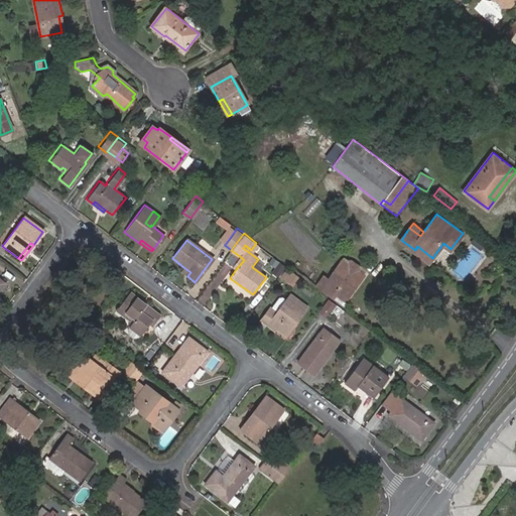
[(417,246),(415,250),(429,261),(432,258),(417,246)]
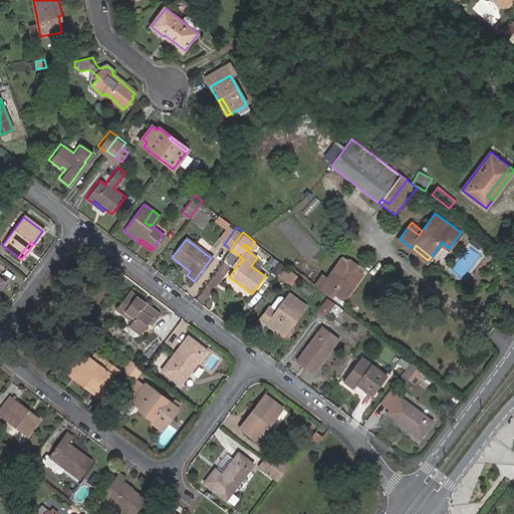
[(232,266),(235,268),(243,259),(240,256),(232,266)]
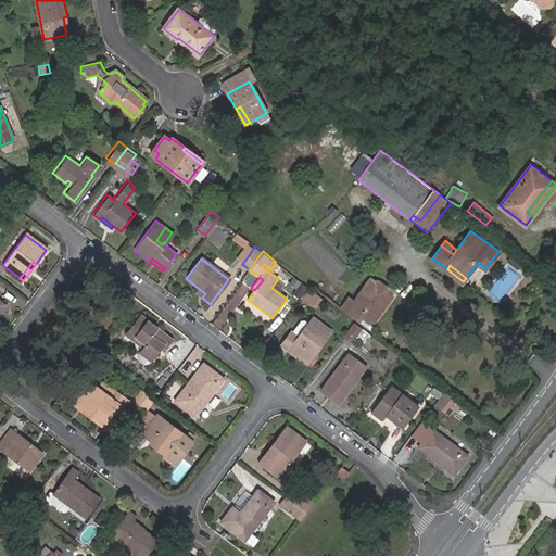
[(302,282),(297,278),(292,285),(298,288),(302,282)]
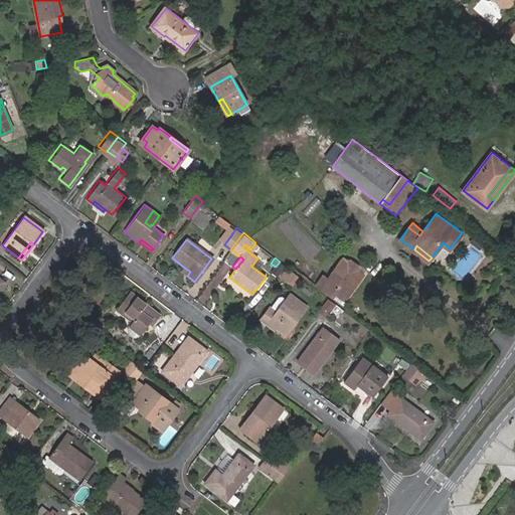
[(328,279),(323,275),(316,285),(330,295),(333,291),(345,300),(363,276),(356,271),(359,268),(353,263),(354,262),(352,260),(347,265),(342,261),(328,279)]
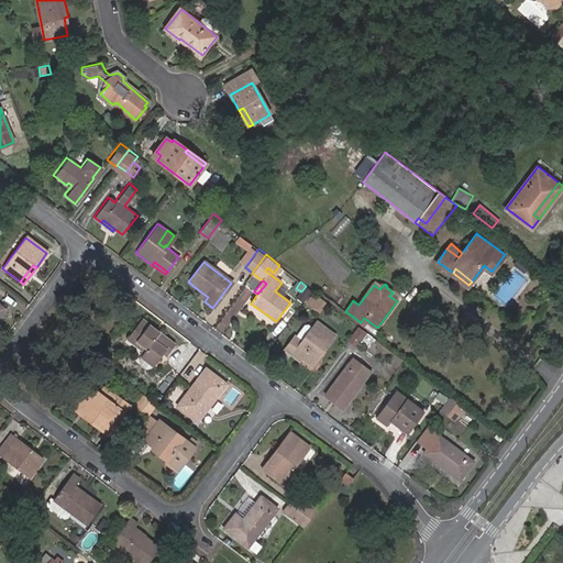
[(301,291),(297,297),(304,302),(312,290),(306,286),(301,291)]
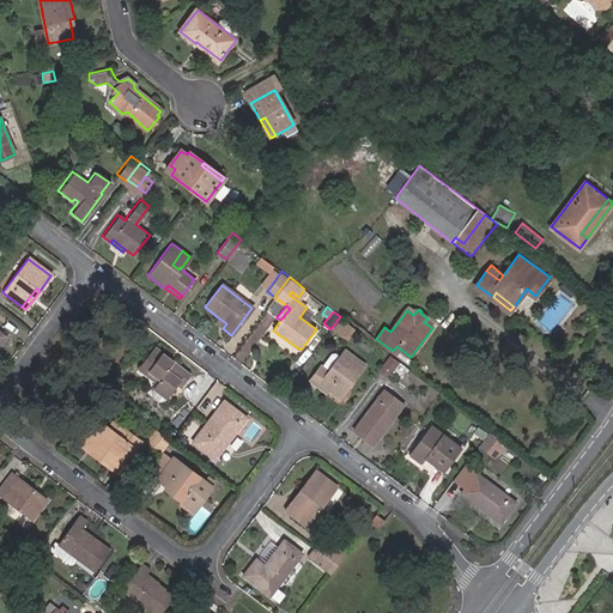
[(226,323),(218,317),(214,322),(223,328),(226,323)]
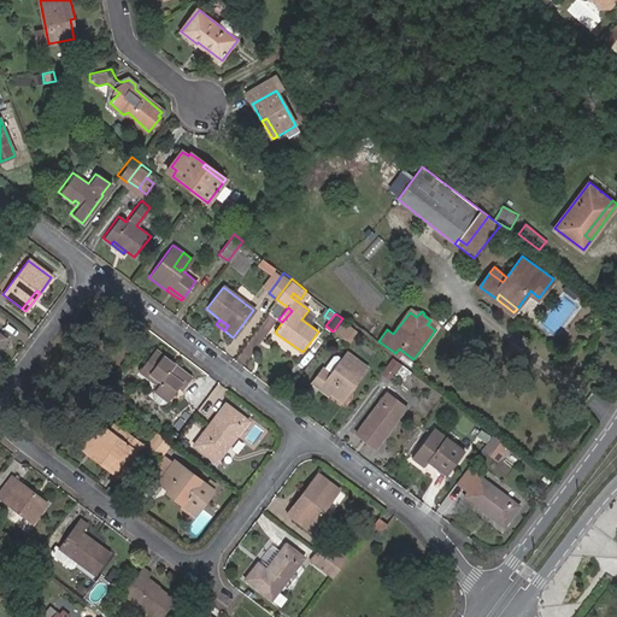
[(182,385),(186,387),(192,378),(156,351),(139,372),(158,387),(156,391),(169,401),(178,389),(182,385)]
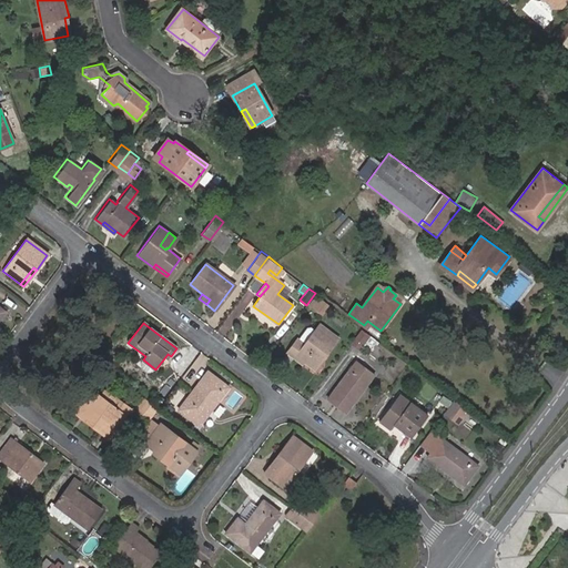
[(323,351),(326,353),(336,340),(318,326),(303,345),(296,340),(286,353),(294,358),(295,356),(303,361),(311,367),(323,351)]
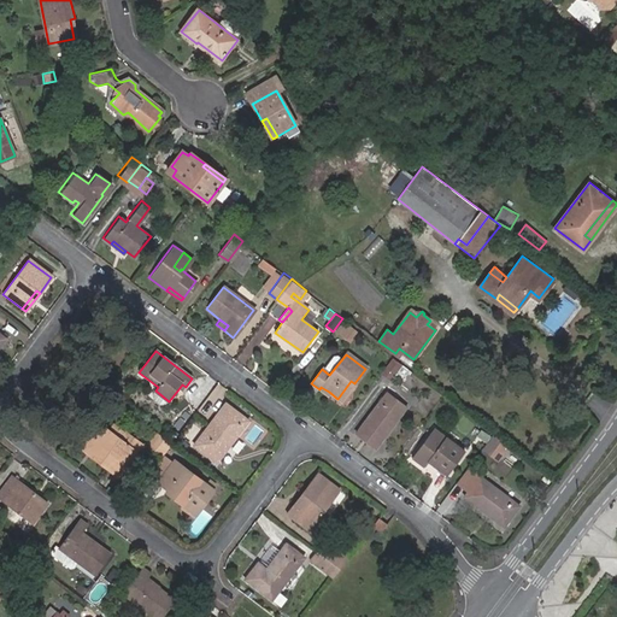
[(392,377),(401,364),(394,358),(393,357),(383,370),(392,377)]
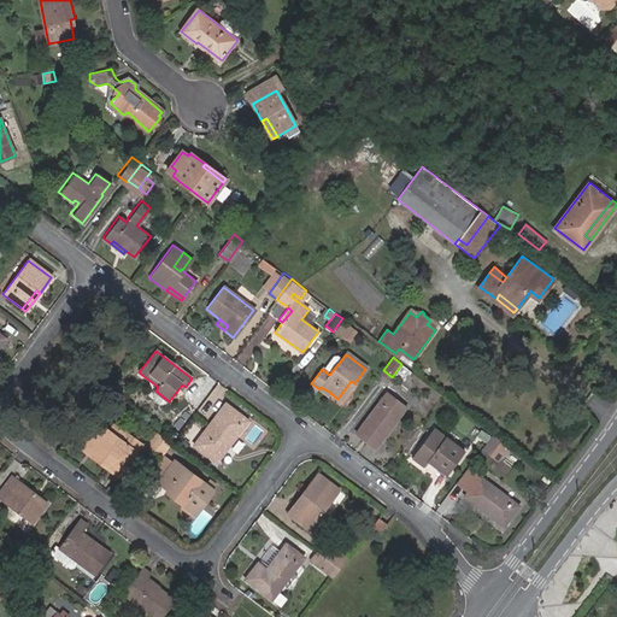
[(341,401),(354,383),(351,381),(338,399),(341,401)]
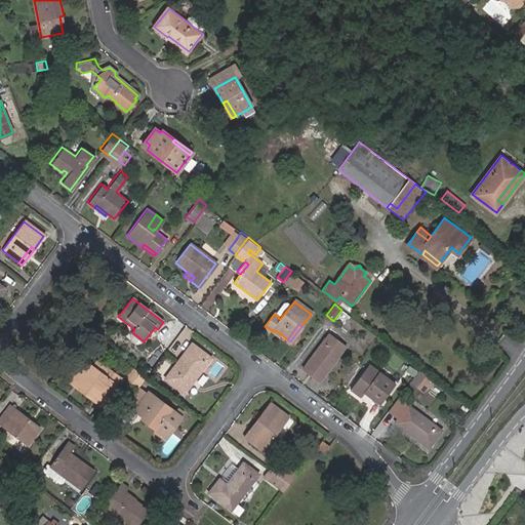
[(330,334),(304,369),(320,381),(347,347),(330,334)]
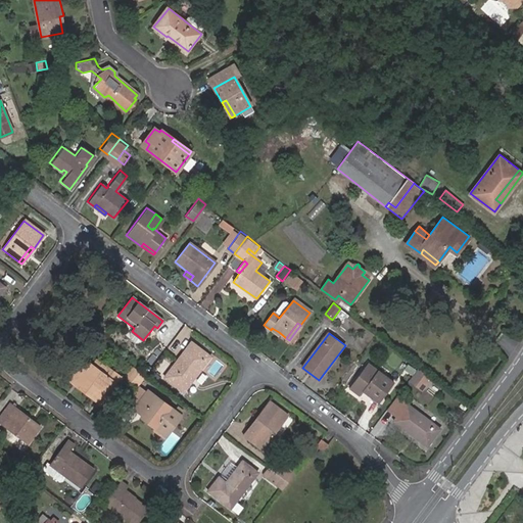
[(190,341),(163,378),(183,392),(210,357),(190,341)]
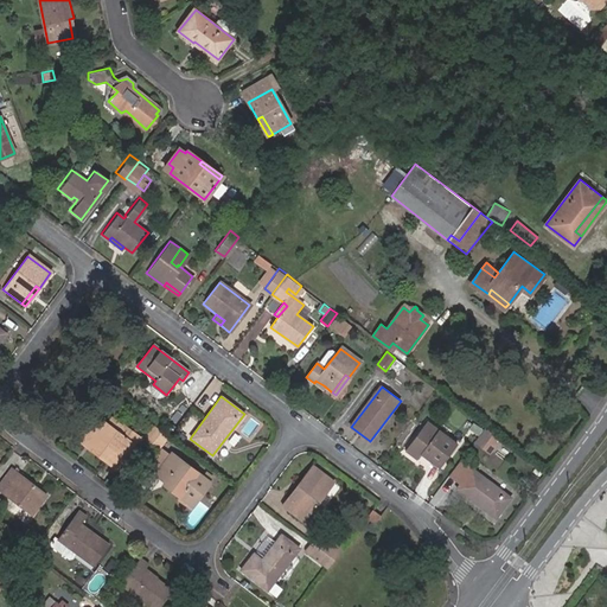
[(100,420),(84,440),(104,455),(102,459),(115,468),(138,438),(126,429),(121,435),(116,432),(100,420)]
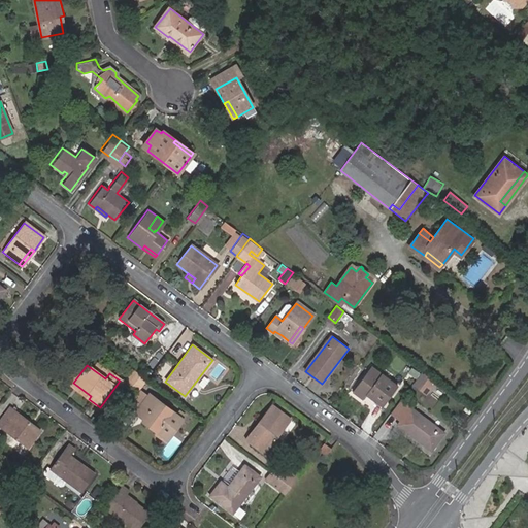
[(371,367),(353,392),(363,400),(366,394),(383,406),(397,387),(371,367)]
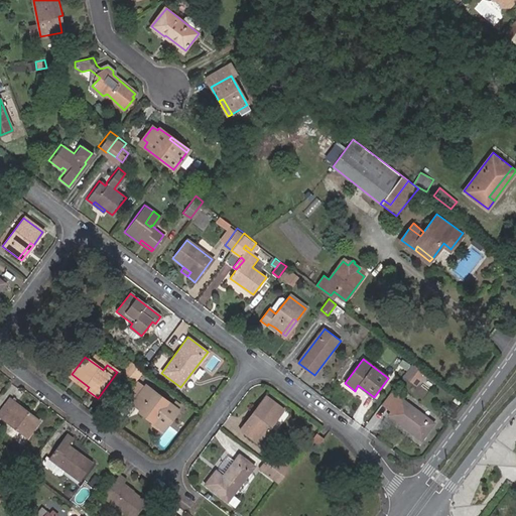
[(103,362),(99,367),(103,370),(107,365),(103,362)]
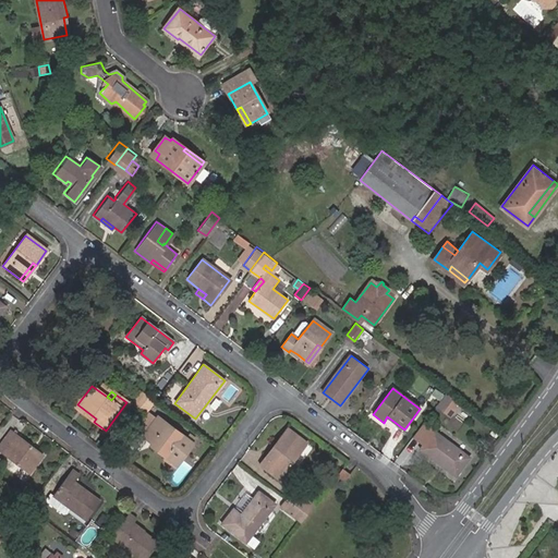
[(436,407),(450,419),(461,405),(447,393),(436,407)]
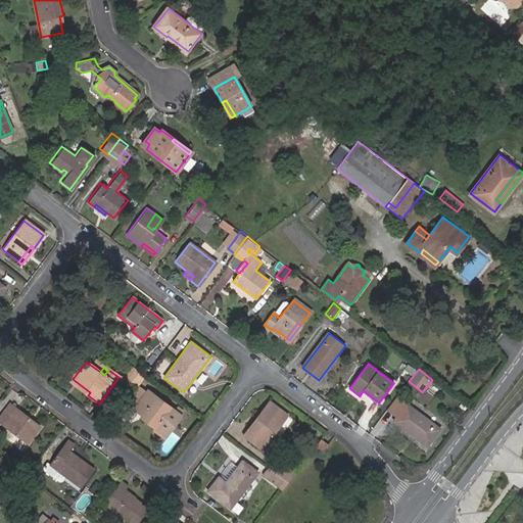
[(90,392),(73,379),(70,382),(88,395),(90,392)]
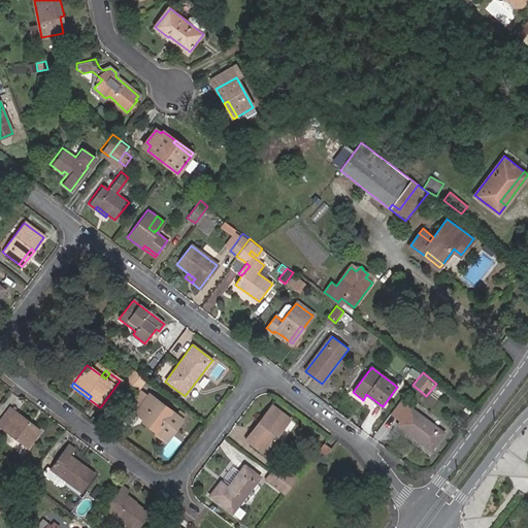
[(159,429),(170,437),(183,420),(150,395),(136,414),(143,420),(142,422),(157,432),(159,429)]
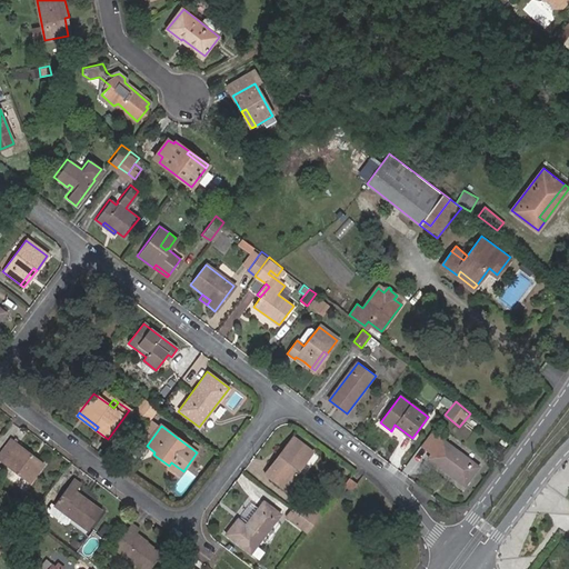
[(421,446),(432,453),(443,440),(432,431),(421,446)]
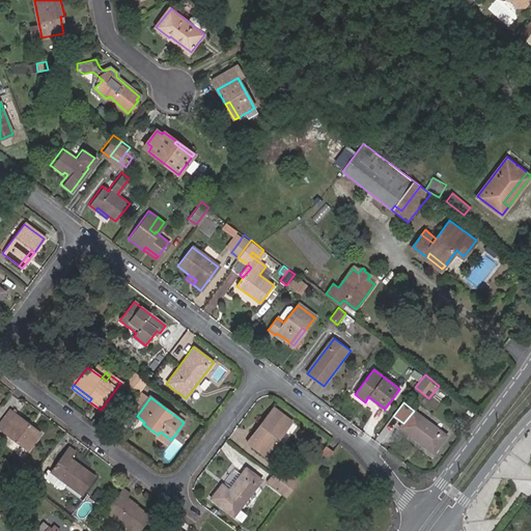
[(261,428),(260,427),(248,442),(272,460),(283,446),(278,442),(294,421),(275,408),(262,423),(264,424),(261,428)]
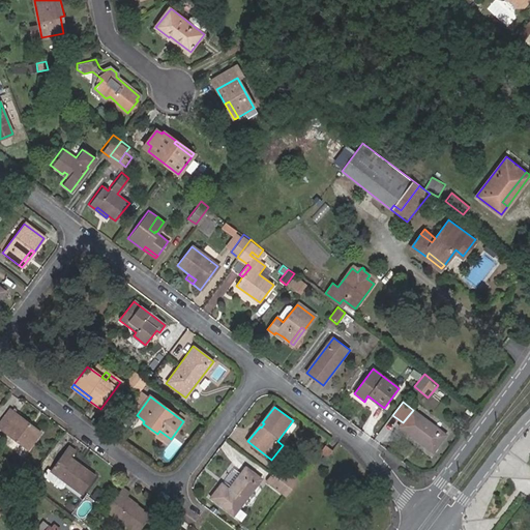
[(0,424),(0,429),(28,451),(40,435),(30,427),(31,424),(12,409),(0,424)]
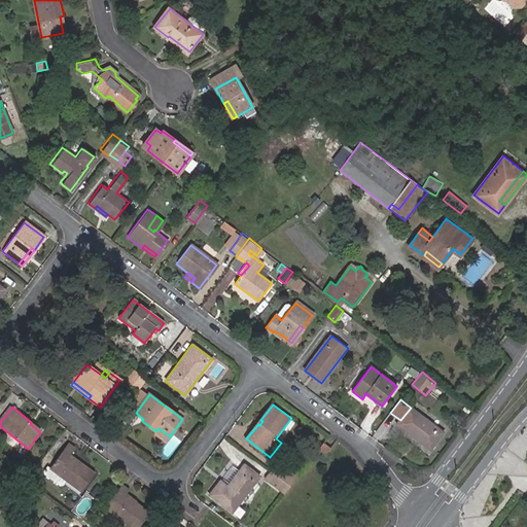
[(396,425),(430,451),(444,433),(411,408),(400,420),(396,425)]
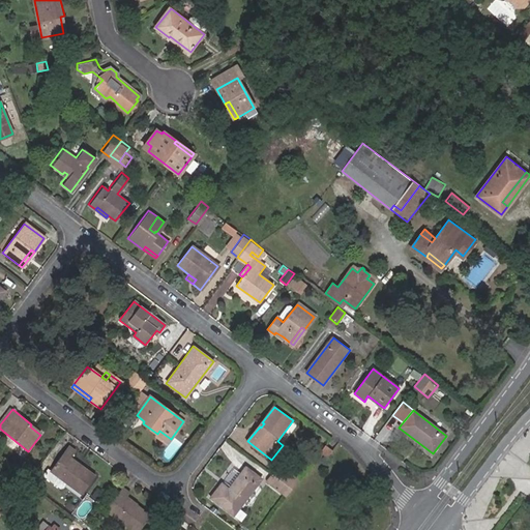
[(168,442),(171,439),(159,431),(157,434),(168,442)]
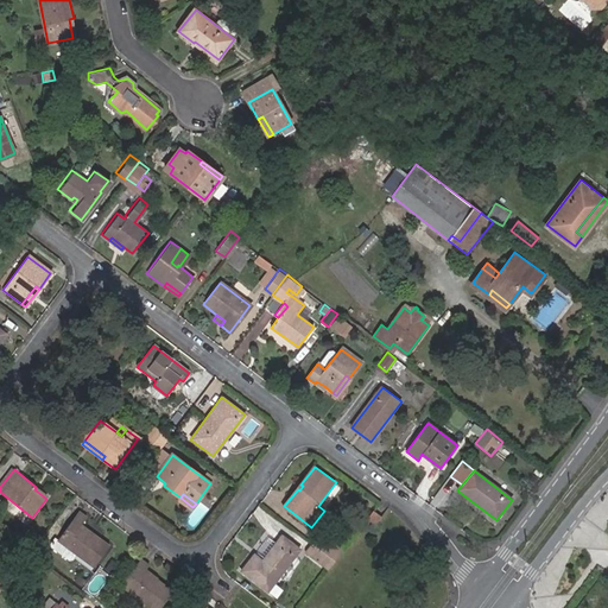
[(88,519),(78,512),(57,540),(77,556),(94,568),(109,548),(82,526),(88,519)]
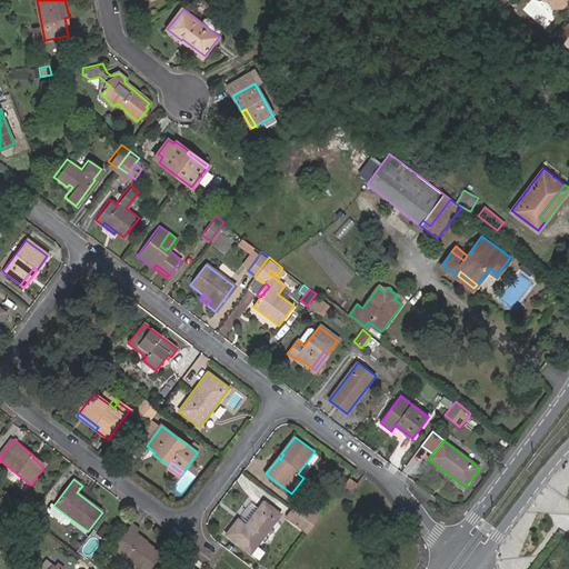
[(349,480),(345,486),(350,491),(355,485),(349,480)]
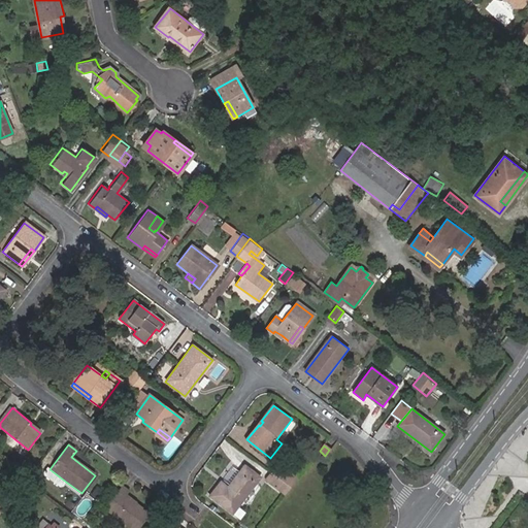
[(231,489),(228,487),(222,482),(210,496),(233,514),(261,476),(244,465),(230,484),(232,486),(231,489)]
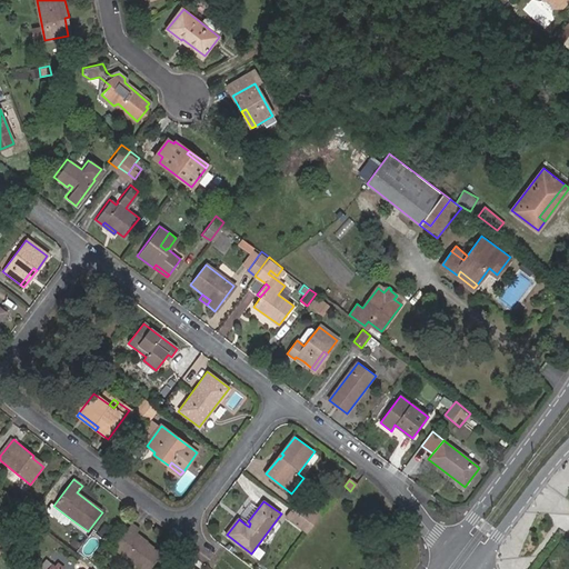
[(293,509),(315,526),(316,525),(320,517),(300,501),(293,509)]
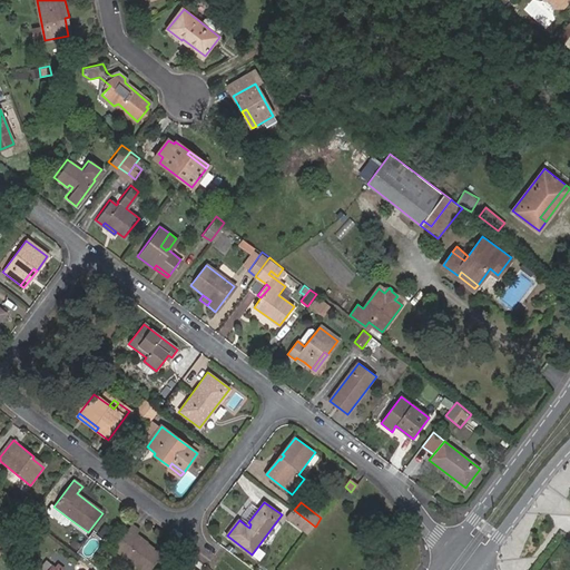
[(69,526),(72,521),(53,507),(55,505),(52,504),(48,510),(49,516),(64,526),(69,526)]
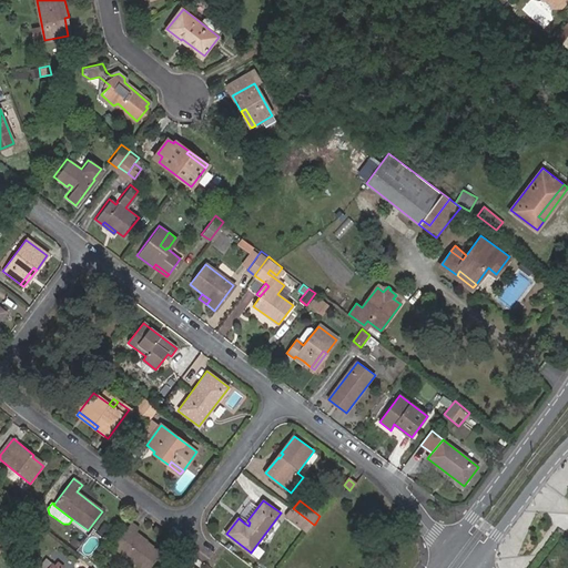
[(293,508),(287,516),(308,533),(314,525),(293,508)]
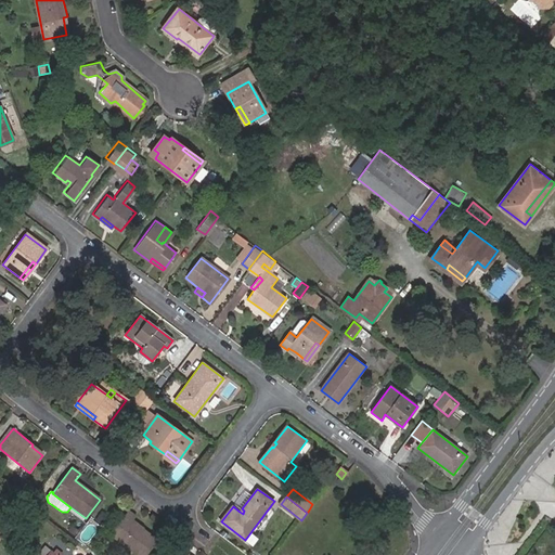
[(130,511),(113,534),(140,554),(149,554),(159,541),(134,521),(138,517),(130,511)]
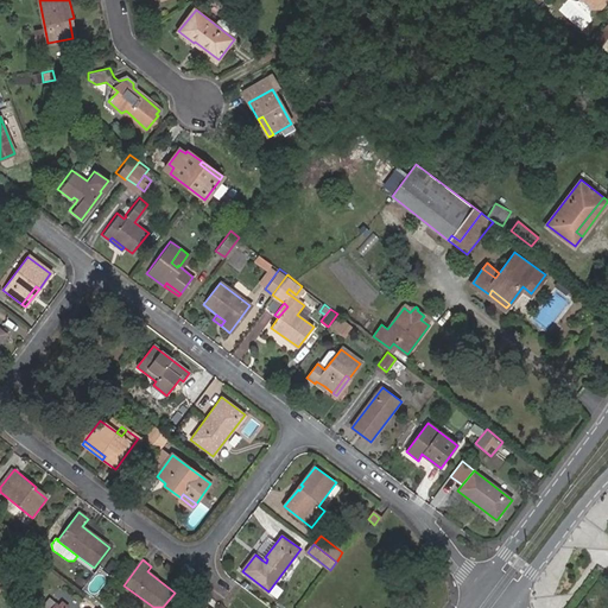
[(607,607),(607,589),(593,607),(607,607)]
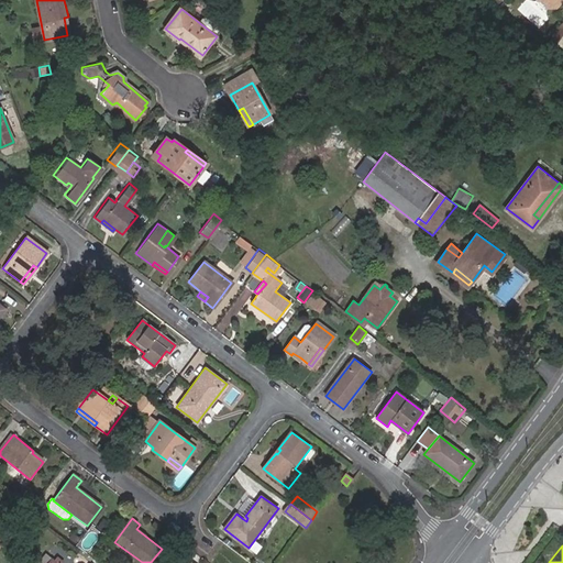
[(58,562),(47,553),(40,562),(58,562)]
